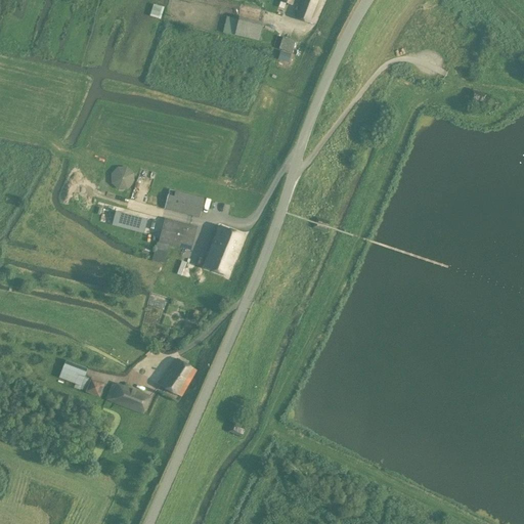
[(316,0),(302,0),(296,17),(308,23),(316,0)]
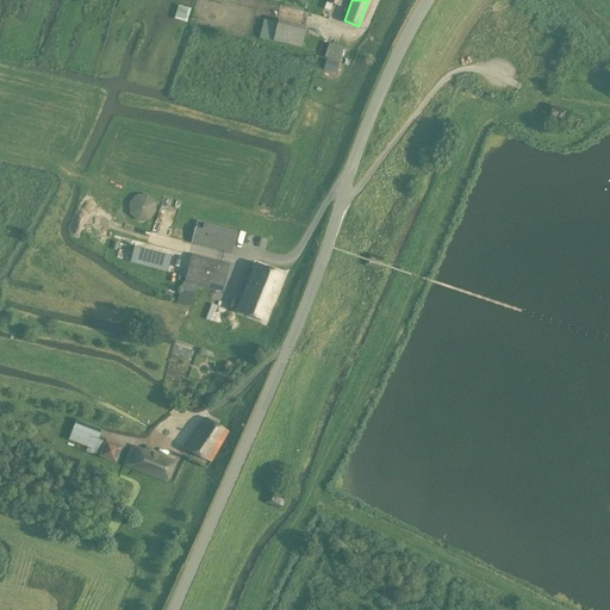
[(185,22),(190,8),(179,5),(175,19),(185,22)]
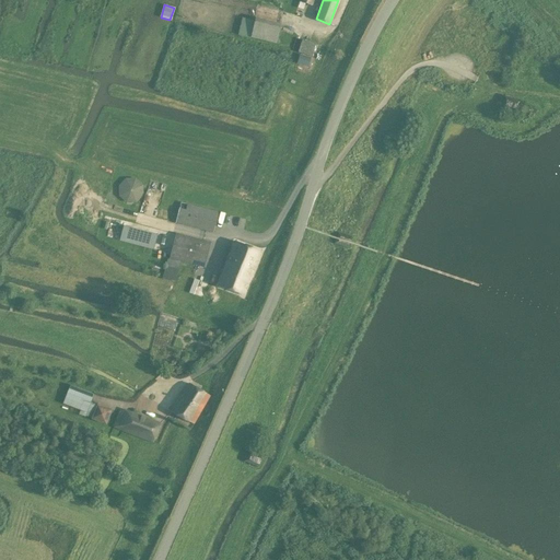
[(243,20),(240,35),(277,43),(280,28),(243,20)]
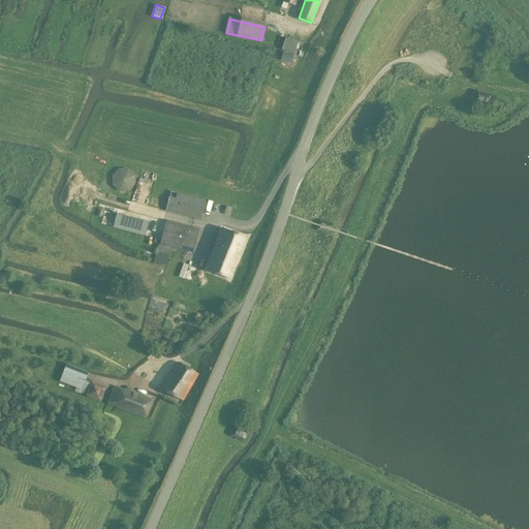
[(294,54),(299,41),(286,37),(282,50),(294,54)]
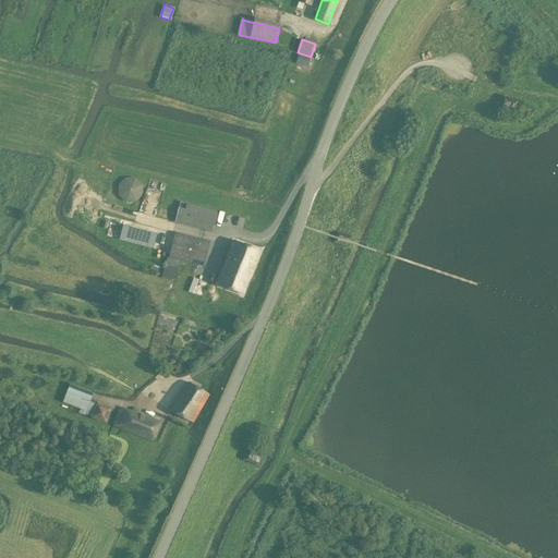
[(307,67),(310,58),(300,55),(296,63),(307,67)]
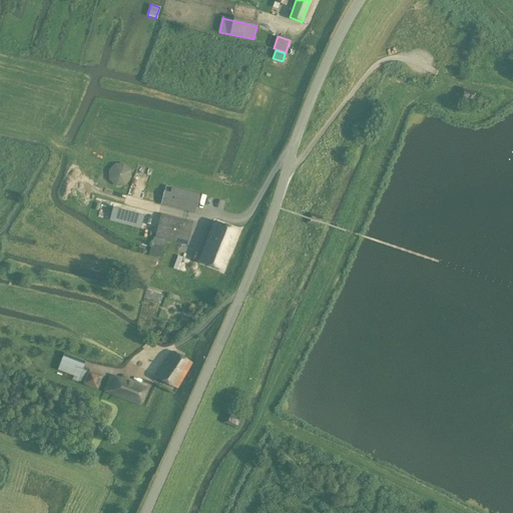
[(476,94),(463,89),(459,99),(472,104),(476,94)]
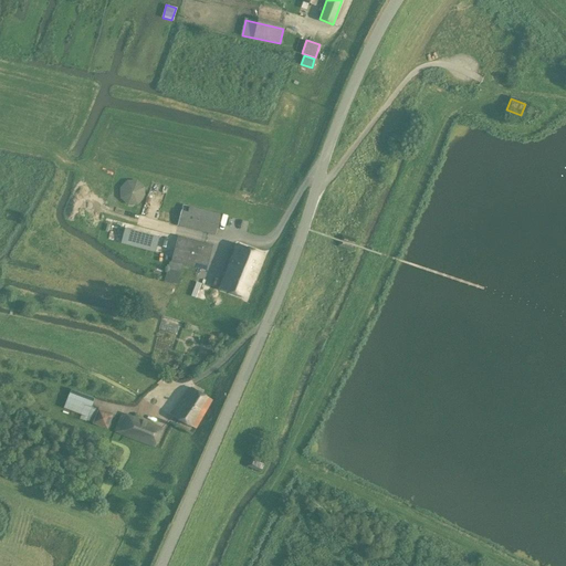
[(142,188),(136,181),(127,181),(121,187),(121,196),(126,202),(135,202),(142,197),(142,188)]
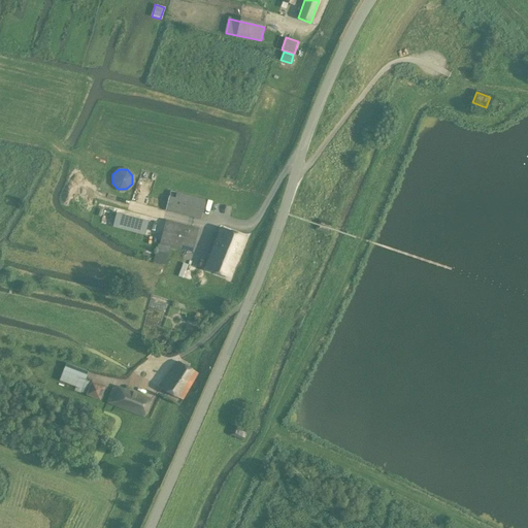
[(165,210),(207,221),(212,201),(170,191),(165,210)]
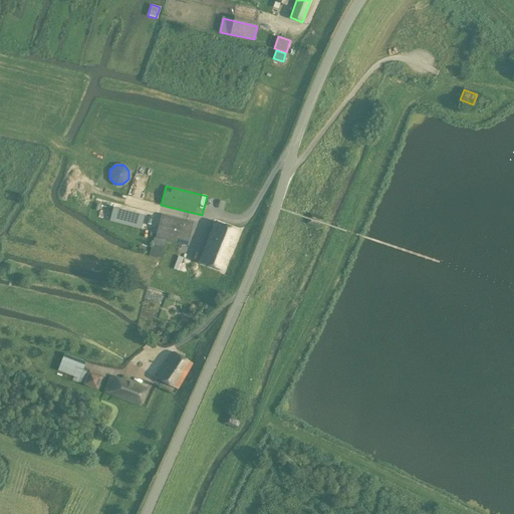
[(112,207),(109,221),(141,229),(145,215),(112,207)]
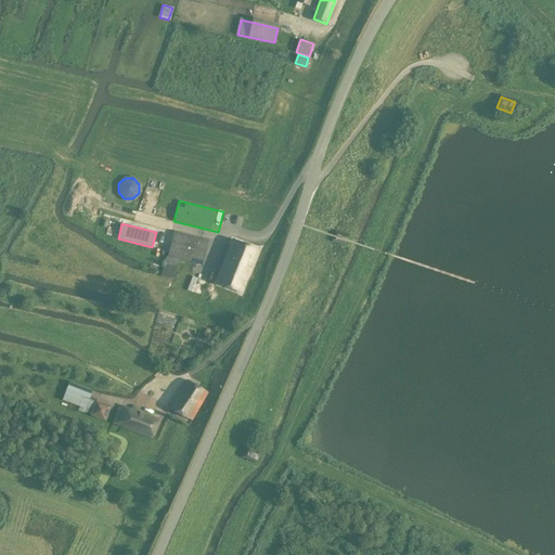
[(336,230),(334,235),(348,240),(349,235),(336,230)]
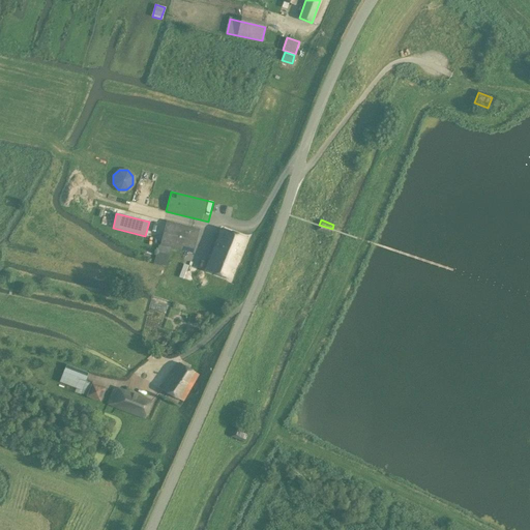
[(194,253),(200,230),(167,222),(160,244),(194,253)]
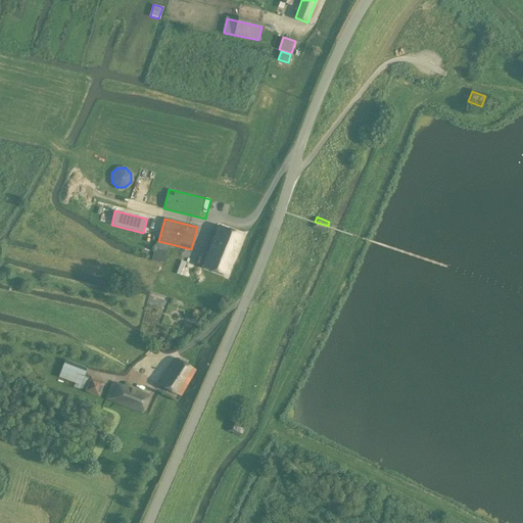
[(326,231),(328,227),(315,222),(313,227),(326,231)]
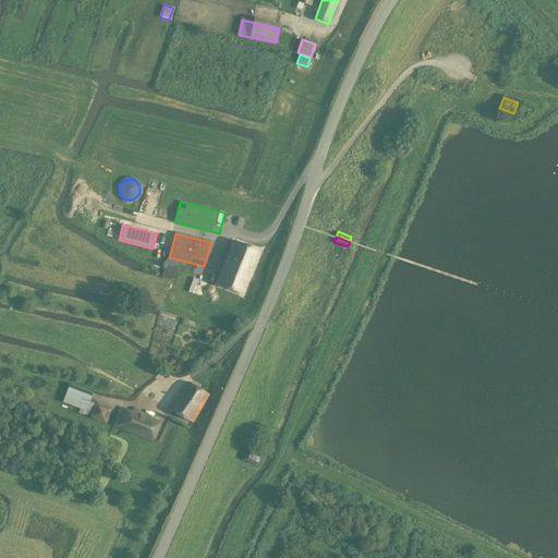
[(243,293),(259,250),(234,240),(226,262),(226,263),(218,283),(243,293)]
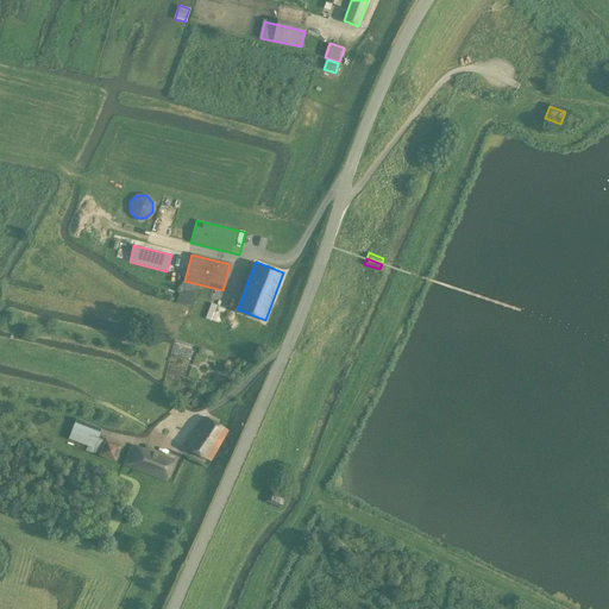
[(181,290),(194,294),(196,286),(183,282),(181,290)]
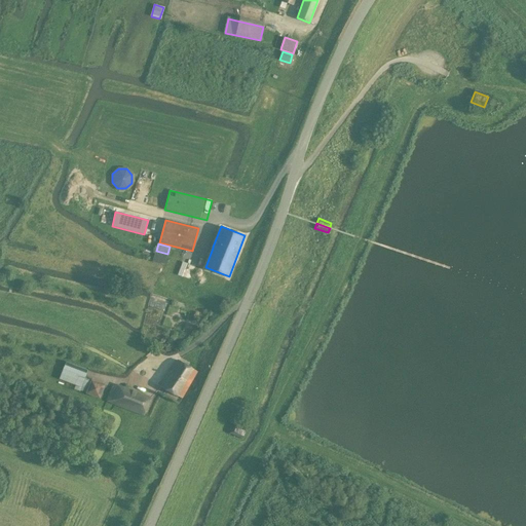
[(182,261),(178,274),(191,279),(196,265),(182,261)]
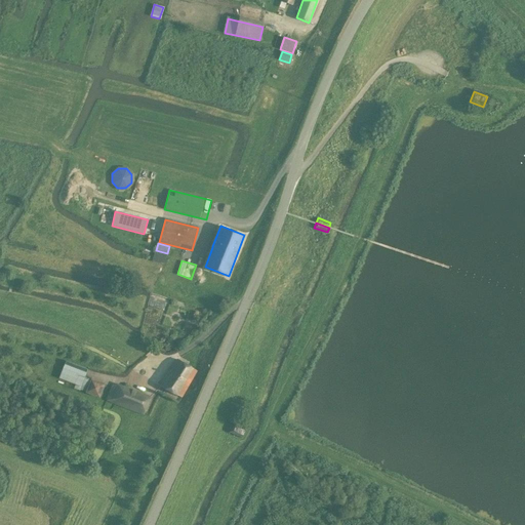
[(182,398),(197,371),(177,360),(160,386),(182,398)]
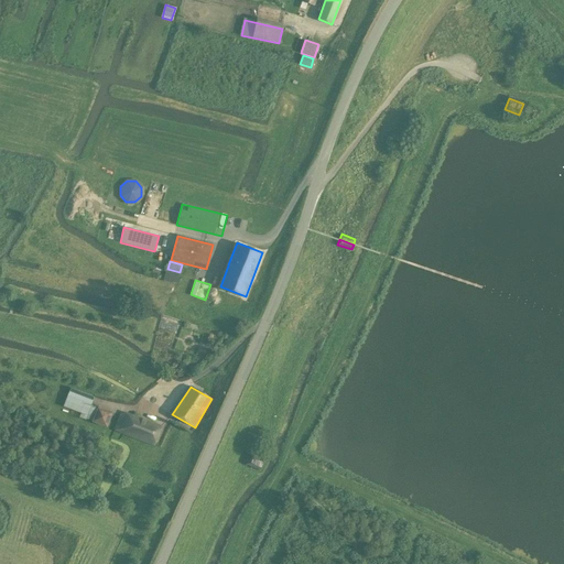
[(71,388),(64,407),(87,415),(95,397),(71,388)]
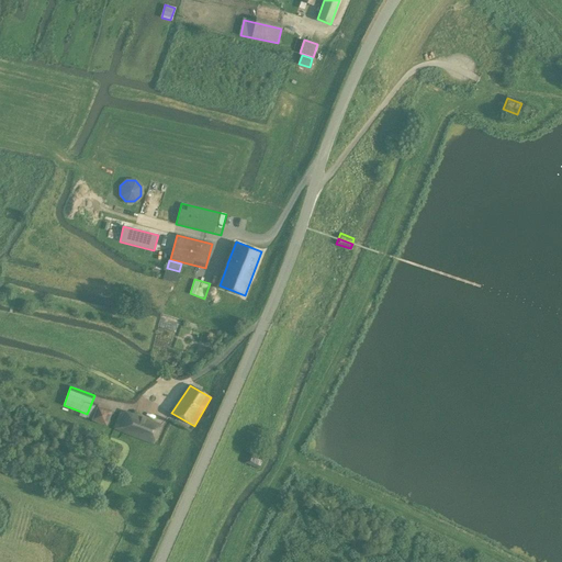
[(98,406),(92,420),(107,426),(112,412),(98,406)]
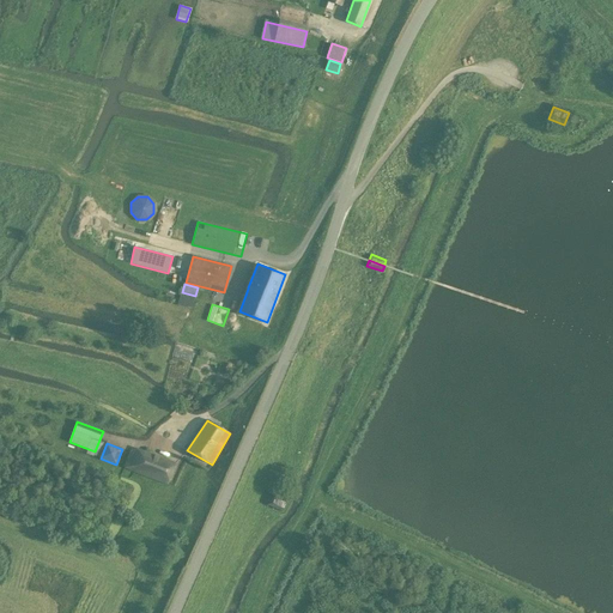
[(168,484),(175,463),(133,448),(125,467),(168,484)]
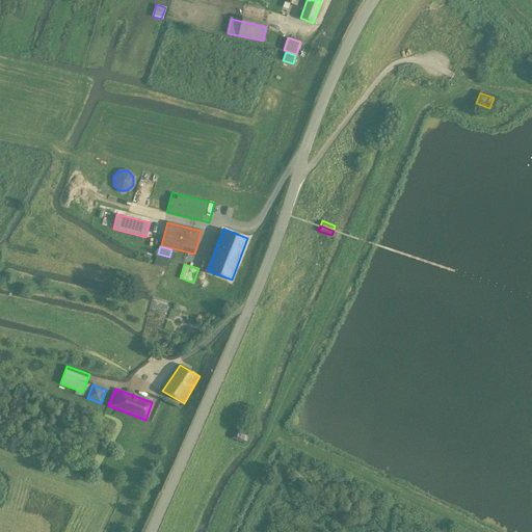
[(250,436),(237,431),(233,442),(246,447),(250,436)]
